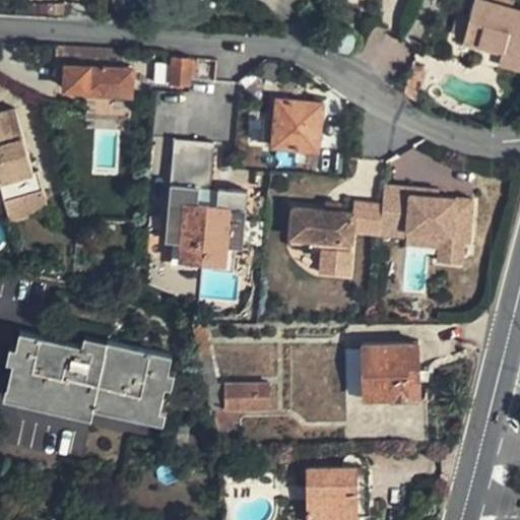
[(464,41),(463,44),(501,55),(498,66),(519,72),(519,10),(482,1),(479,0),(474,0),(470,17),(464,41)]
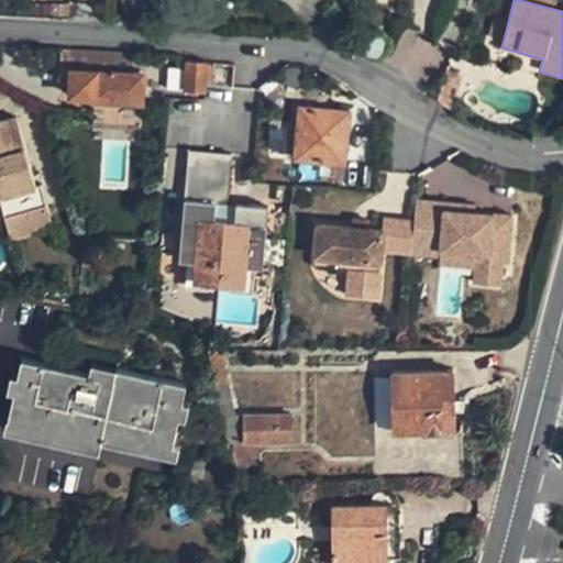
[(562,11),(562,0),(522,0),(522,1),(562,11)]
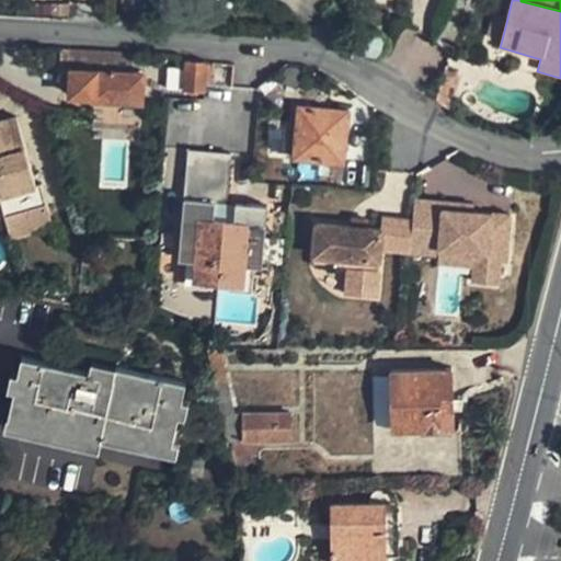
[(501,44),(507,19),(494,15),(487,39),(501,44)]
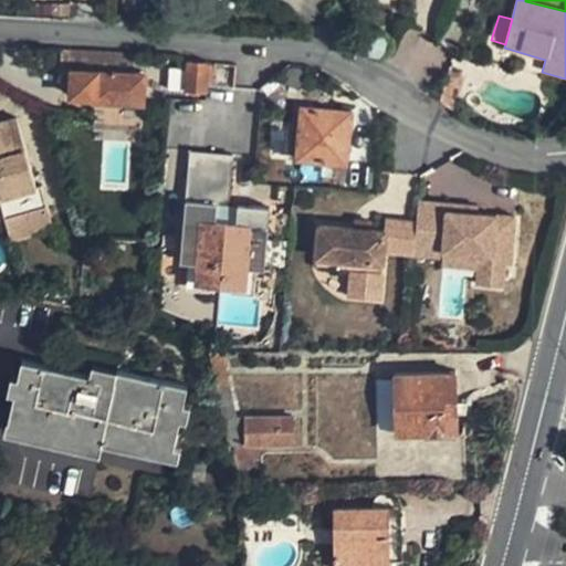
[(74,96),(94,98),(94,101),(143,105),(145,76),(129,75),(130,56),(69,52),(66,71),(75,71),(74,96)]
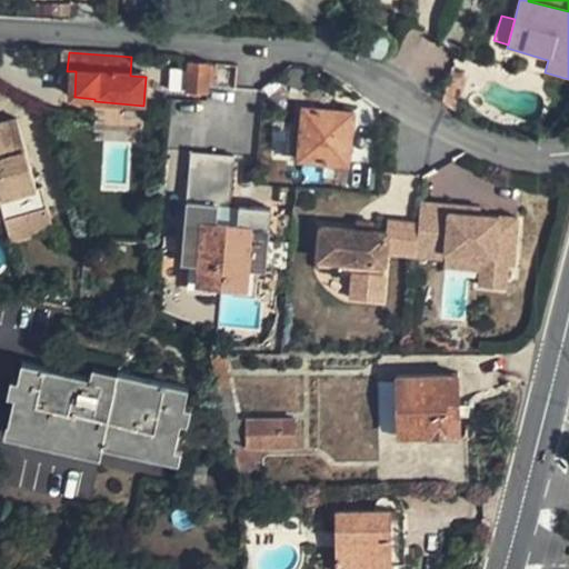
[(183,96),(207,97),(207,93),(208,67),(186,66),(183,96)]
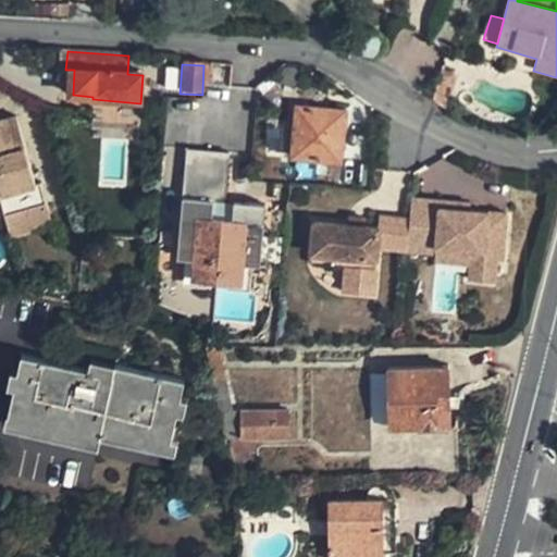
[(298,109),(293,157),(343,163),(349,115),(298,109)]
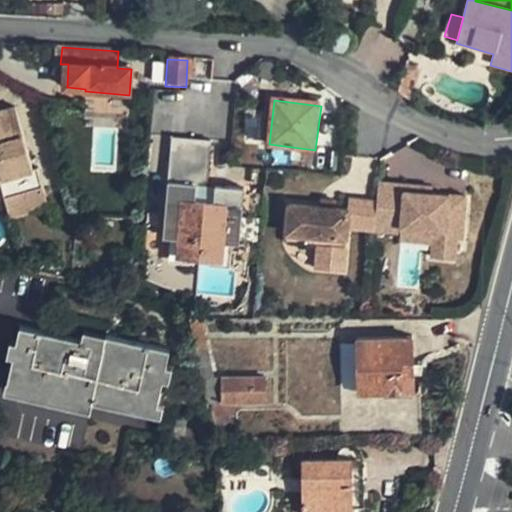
[(15,110),(0,114),(0,189),(1,192),(10,224),(50,212),(38,172),(34,174),(15,110)]
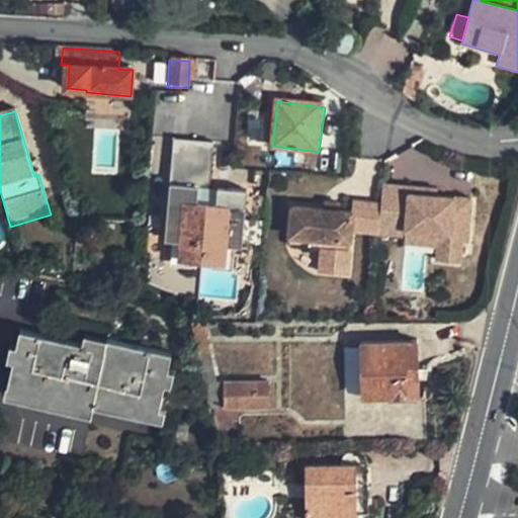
[(173,138),(163,239),(180,241),(179,259),(202,262),(227,264),(229,246),(242,247),(247,191),(227,189),(225,207),(214,206),(207,205),(213,142),(173,138)]
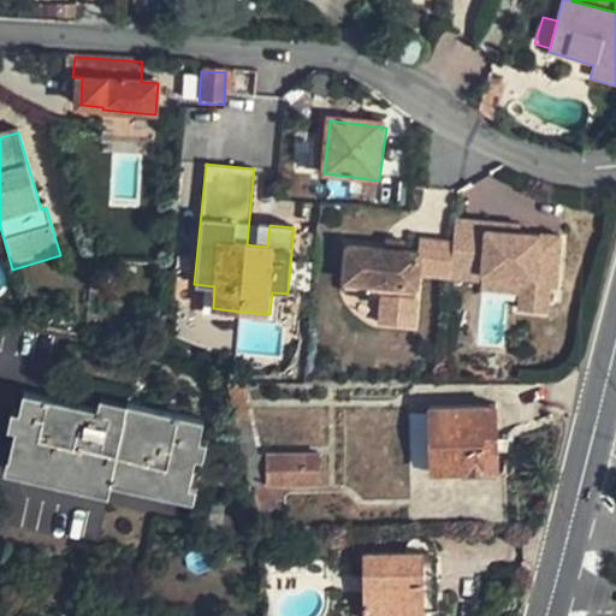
[(517,225),(458,219),(451,278),(479,282),(480,272),(514,276),(513,284),(519,285),(517,295),(516,309),(545,313),(548,286),(554,288),(558,237),(539,235),(538,241),(516,238),(517,232),(517,225)]
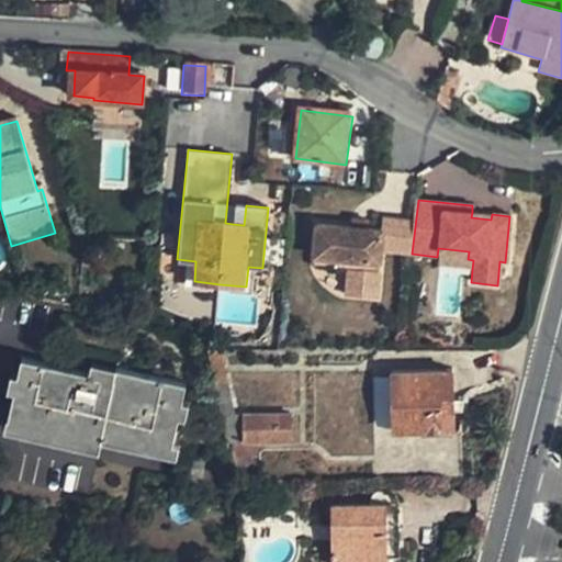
[(246,205),(235,204),(233,224),(244,225),(246,205)]
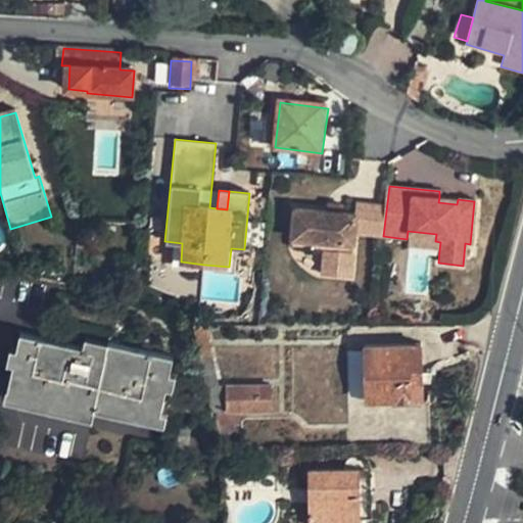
[(328,202),(296,199),(293,230),(328,233),(327,241),(324,266),(352,269),(357,224),(384,227),(387,196),(358,194),(357,205),(343,203),(328,202)]
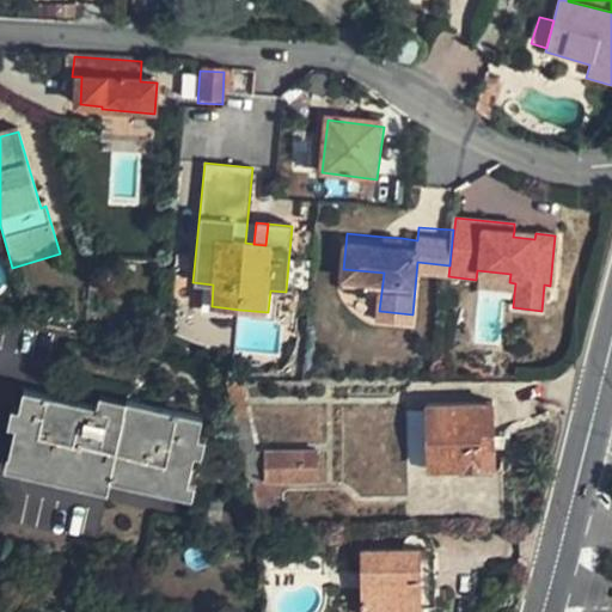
[(403,230),(385,227),(384,237),(402,238),(403,230)]
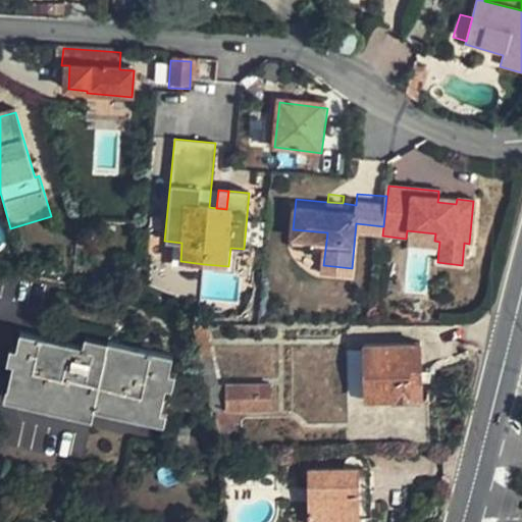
[(327,232),(293,229),(293,238),(326,241),(327,232)]
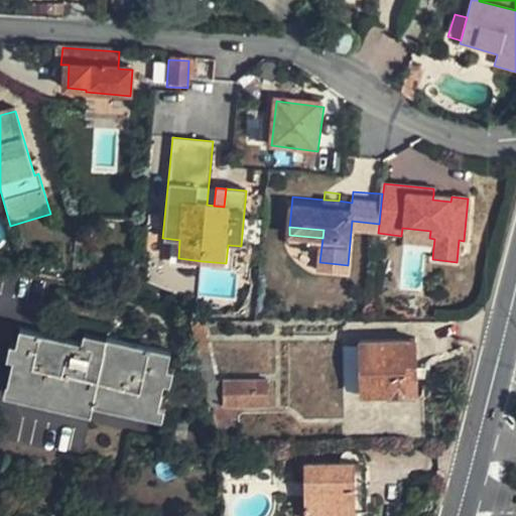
[(430,231),(402,228),(401,236),(400,243),(433,247),(434,239),(429,238),(430,231)]
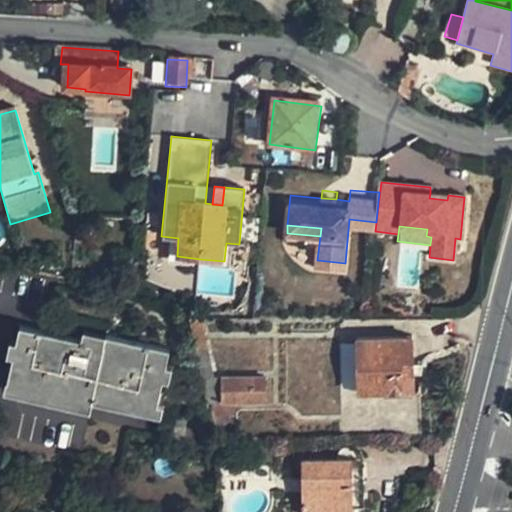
[(204,318),(190,318),(202,404),(265,404),(264,377),(211,377),(204,318)]
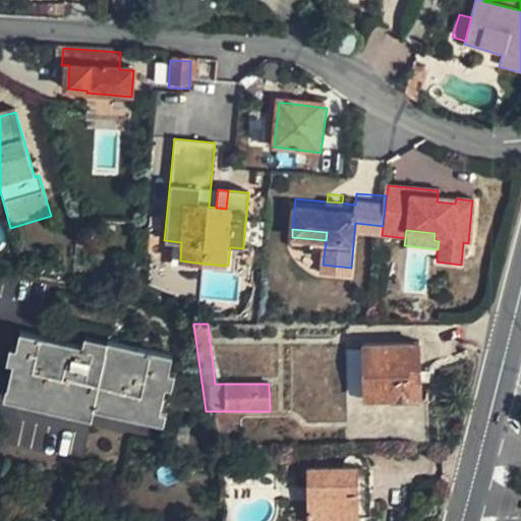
[(112,352),(27,338),(16,400),(102,415),(104,406),(163,416),(174,352),(113,342),(112,352)]
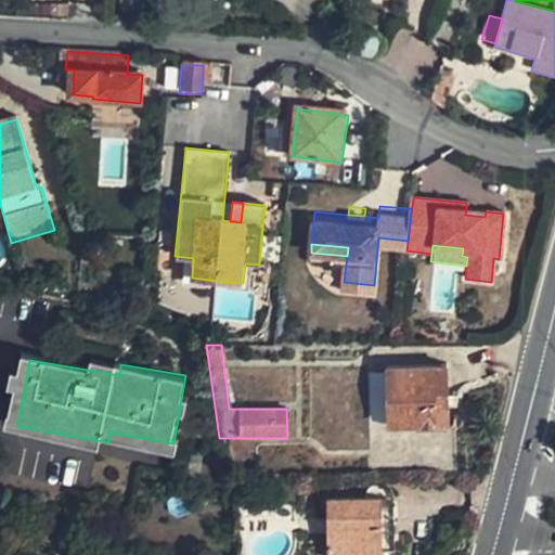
[(447,369),(387,368),(386,426),(412,427),(412,434),(433,435),(433,477),(451,477),(453,434),(444,433),(447,369)]
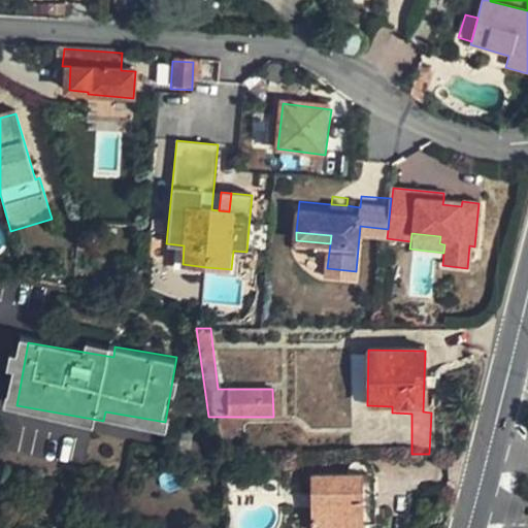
[(353,402),(366,401),(364,354),(351,355),(353,402)]
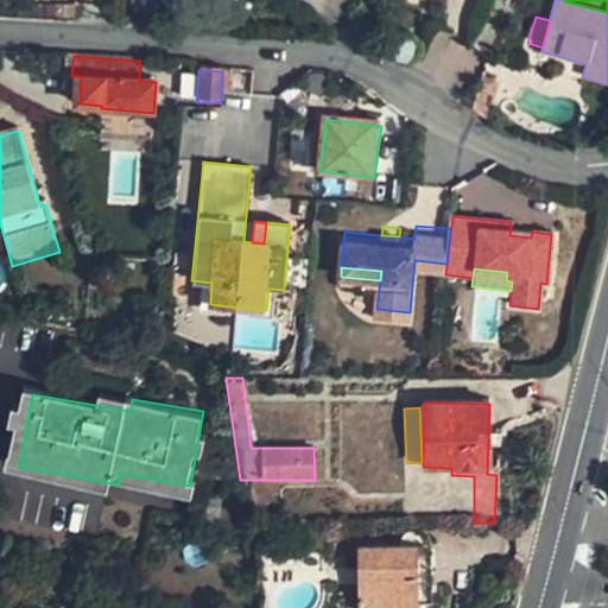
[(359,551),(358,607),(428,607),(428,550),(359,551)]
